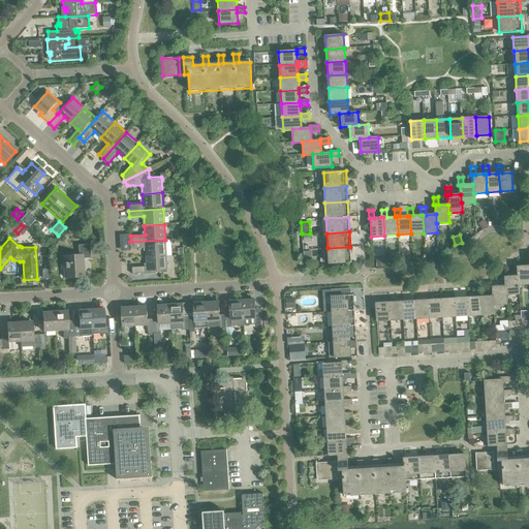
[(146,248),(146,257),(166,256),(165,240),(130,242),(130,249),(146,248)]
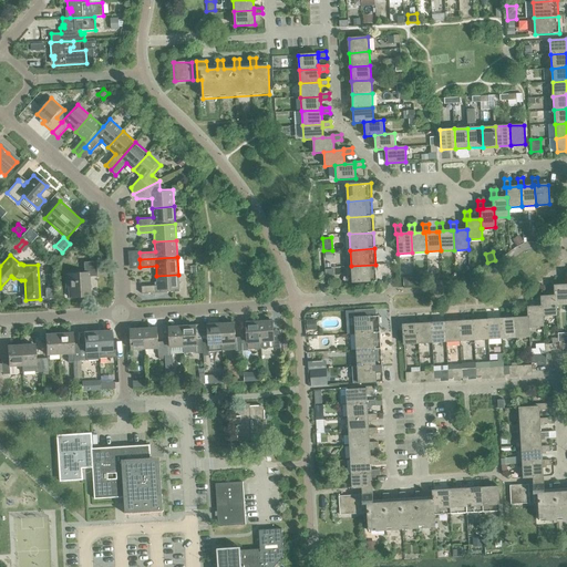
[(72,288),(72,295),(72,297),(90,296),(89,277),(96,277),(95,261),(83,263),(83,274),(65,275),(65,288),(72,288)]
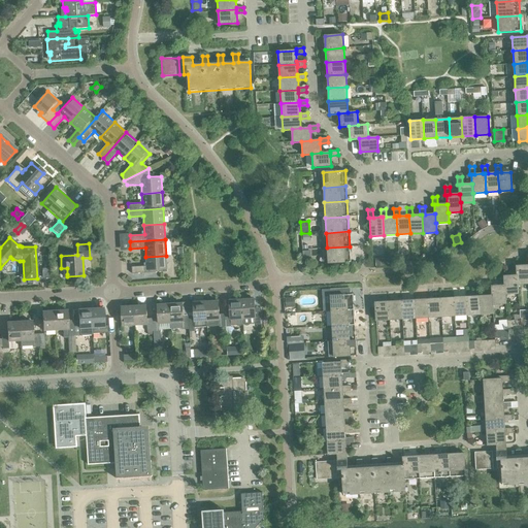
[(350,246),(327,248),(328,263),(351,262),(350,246)]
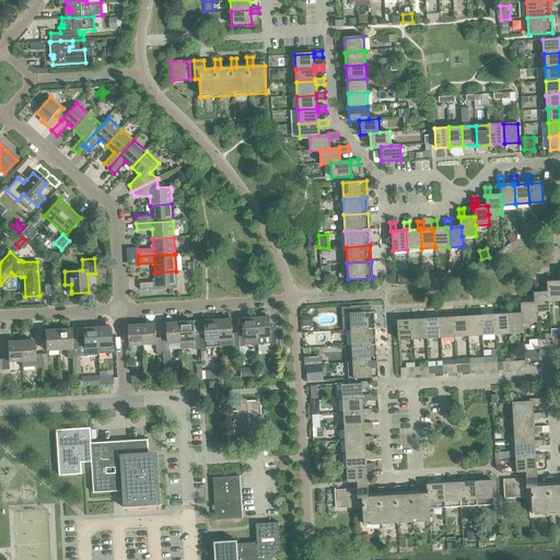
[(176,271),(154,272),(155,282),(140,283),(140,291),(177,288),(176,271)]
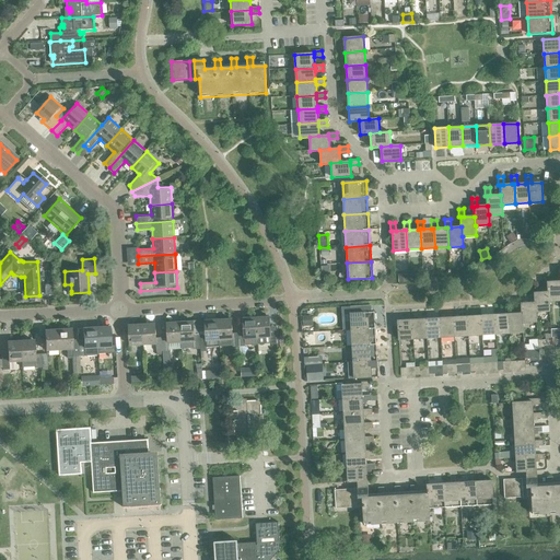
[(559,281),(547,282),(548,292),(549,302),(559,301),(559,281)]
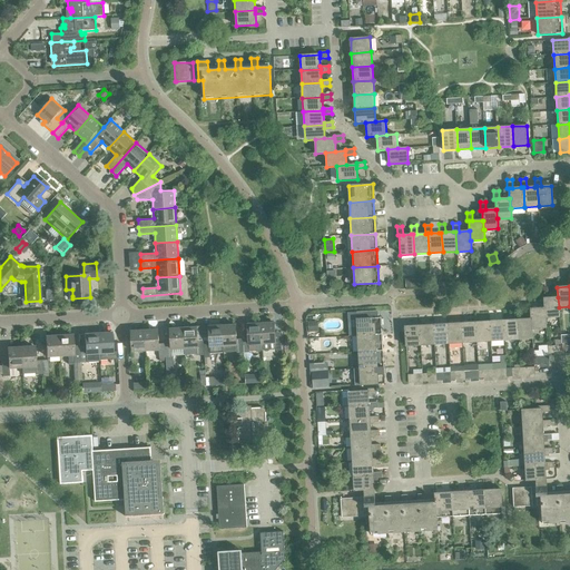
[(543,298),(544,308),(546,317),(560,317),(559,307),(558,297),(543,298)]
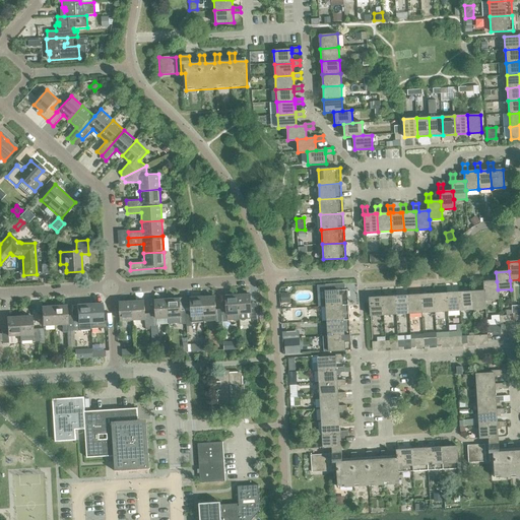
[(483,281),(484,290),(484,300),(485,300),(498,299),(498,289),(497,281),(483,281)]
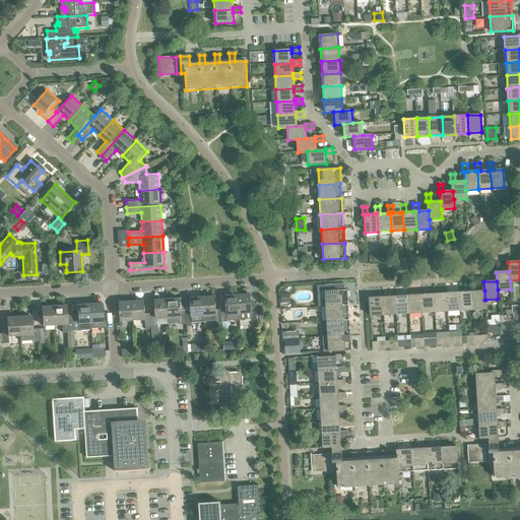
[(325,284),(326,307),(348,305),(347,289),(344,289),(343,283),(325,284)]
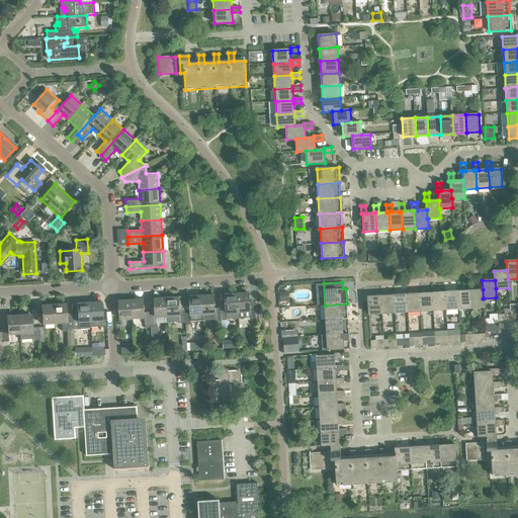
[(483,289),(469,290),(470,309),(484,308),(484,298),(483,298),(483,289)]
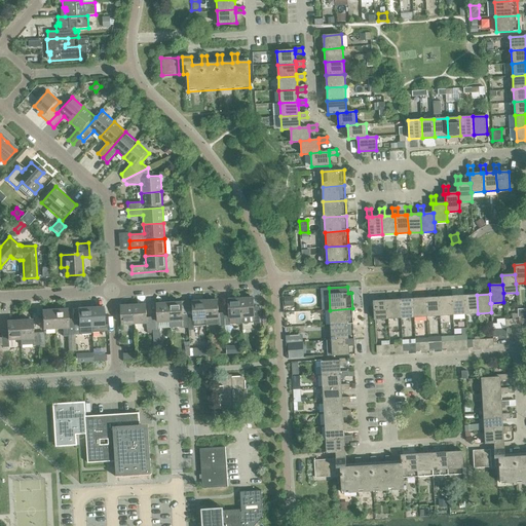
[(477,295),(464,296),(465,314),(478,313),(477,295)]
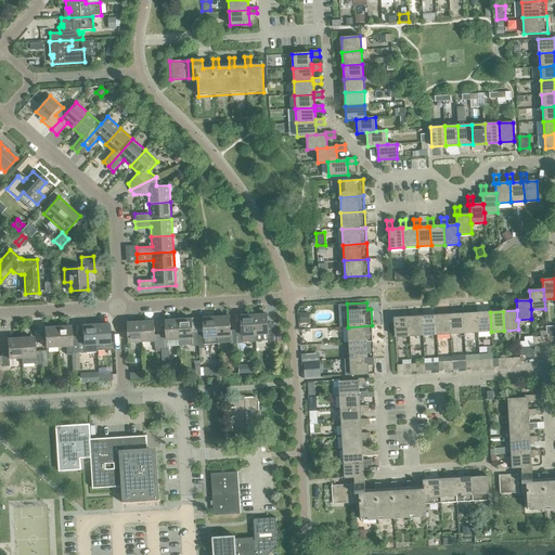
[(490,312),(476,313),(477,332),(491,332),(490,312)]
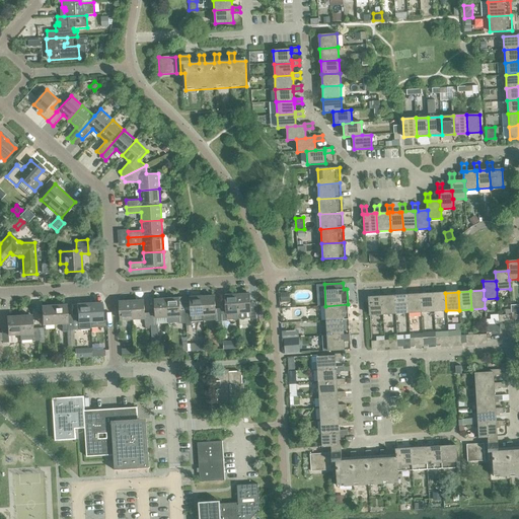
[(433,293),(420,294),(421,312),(434,311),(433,293)]
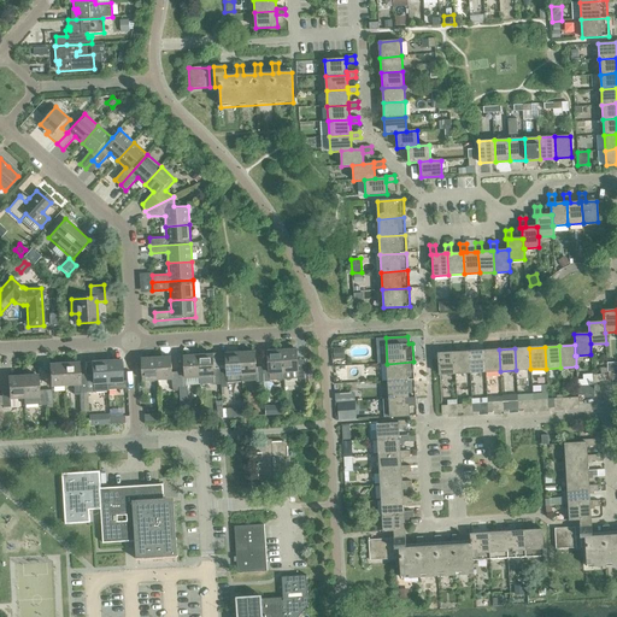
[(529,348),(515,348),(516,370),(530,369),(529,348)]
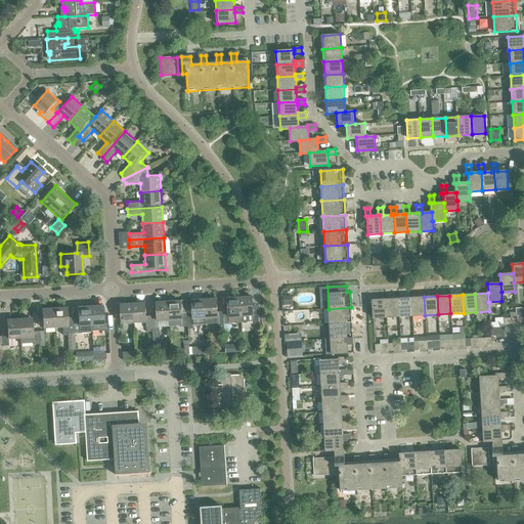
[(252,297),(239,298),(241,316),(253,315),(253,322),(259,322),(258,309),(253,310),(252,297)]
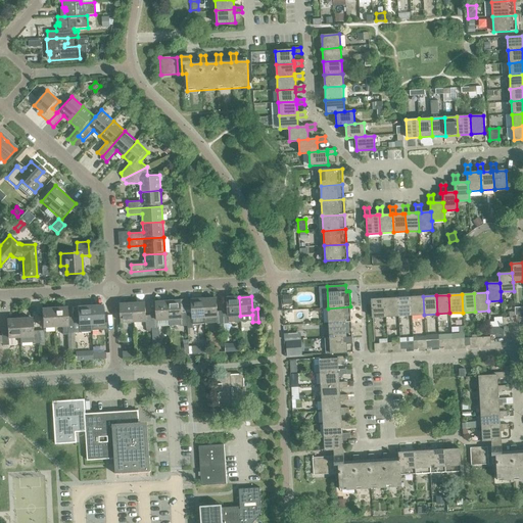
[(423,296),(410,297),(412,316),(424,315),(423,296)]
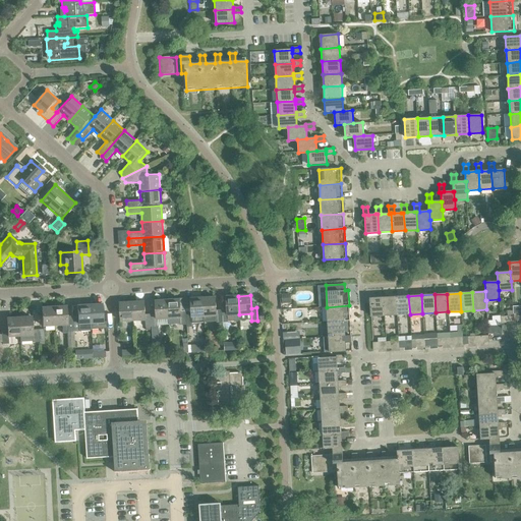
[(227,309),(221,309),(222,323),(228,322),(228,314),(239,314),(238,296),(226,296),(227,309)]
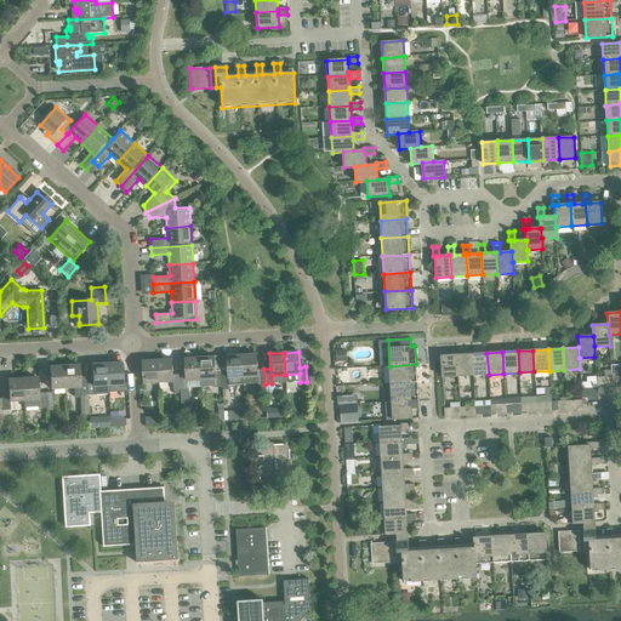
[(486,353),(472,354),(473,375),(489,375),(486,353)]
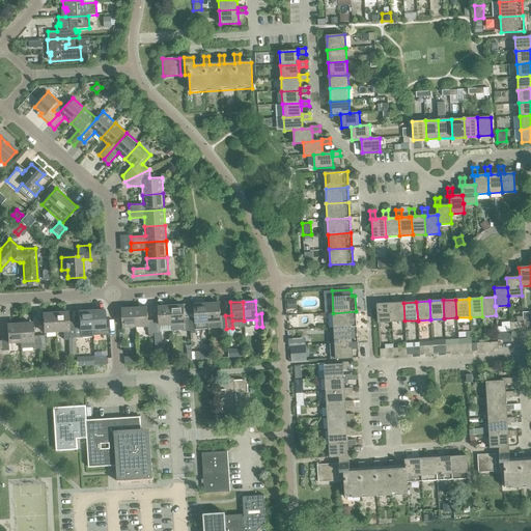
[(219,303),(206,304),(207,323),(220,322),(221,329),(226,329),(225,315),(220,316),(219,303)]
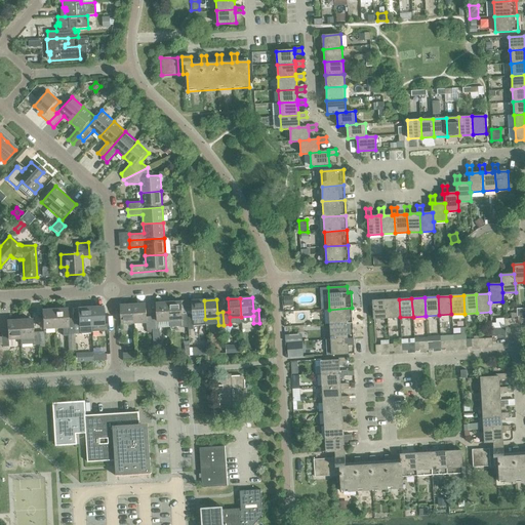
[(387,318),(386,299),(372,300),(373,319),(387,318)]
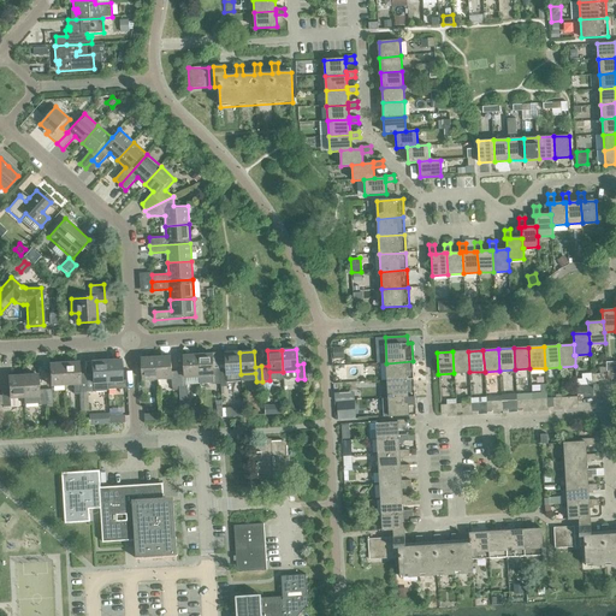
[(468,351),(452,351),(454,373),(469,372),(468,351)]
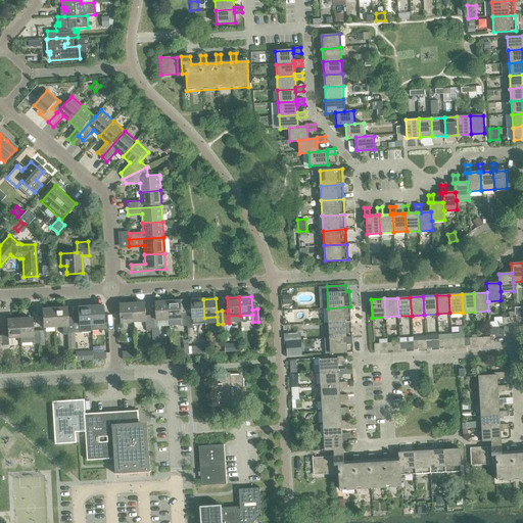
[(187,326),(187,328),(193,328),(193,318),(204,318),(203,299),(191,300),(192,313),(187,313),(187,326)]
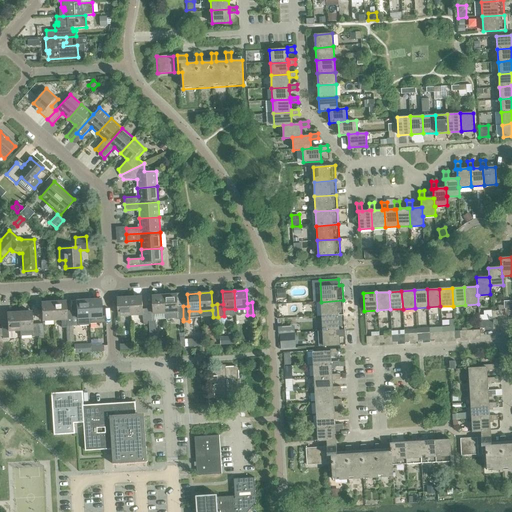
[(178,319),(183,319),(183,306),(177,307),(176,294),(164,295),(165,313),(177,312),(178,319)]
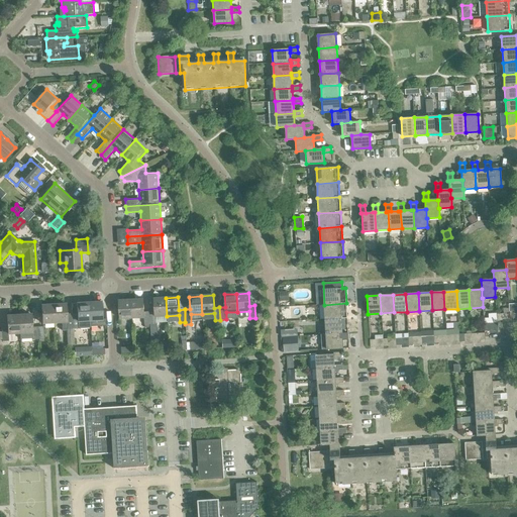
[(156,317),(167,316),(166,298),(154,299),(154,311),(149,311),(149,324),(156,324),(156,317)]
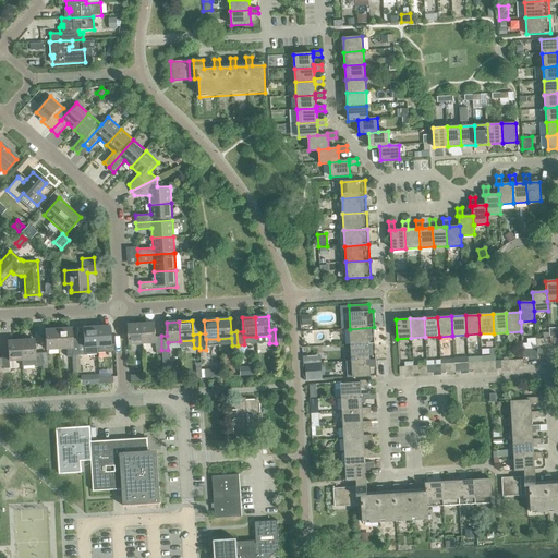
[(156,350),(161,350),(161,336),(155,337),(154,323),(141,324),(143,343),(156,342),(156,350)]
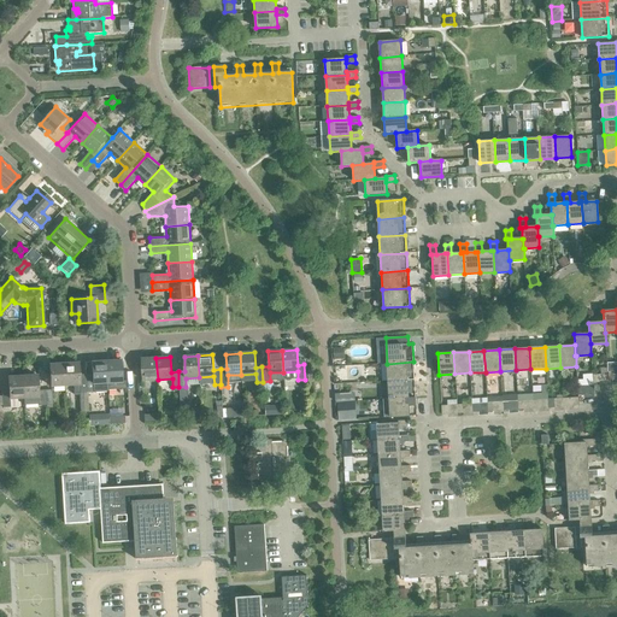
[(144,381),(158,380),(156,358),(142,359),(144,381)]
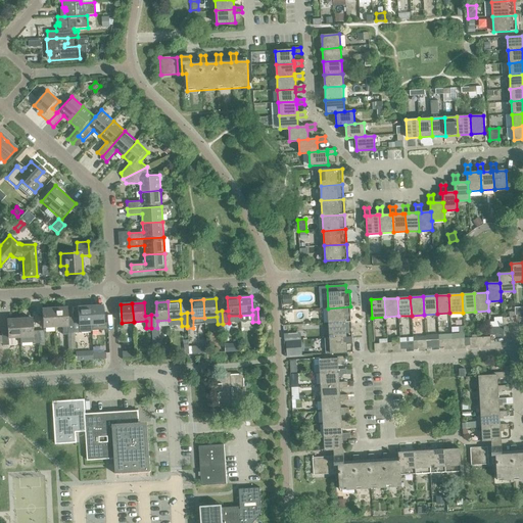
[(102,305),(89,306),(91,324),(97,324),(98,330),(107,330),(106,323),(103,324),(102,305)]
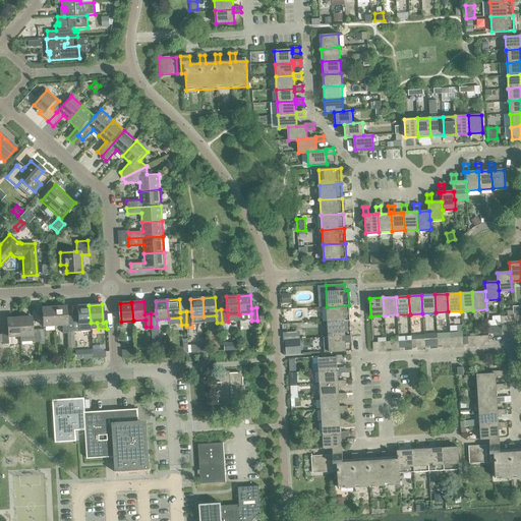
[(77,319),(72,319),(73,332),(78,331),(78,332),(91,331),(91,323),(89,305),(76,305),(77,319)]
